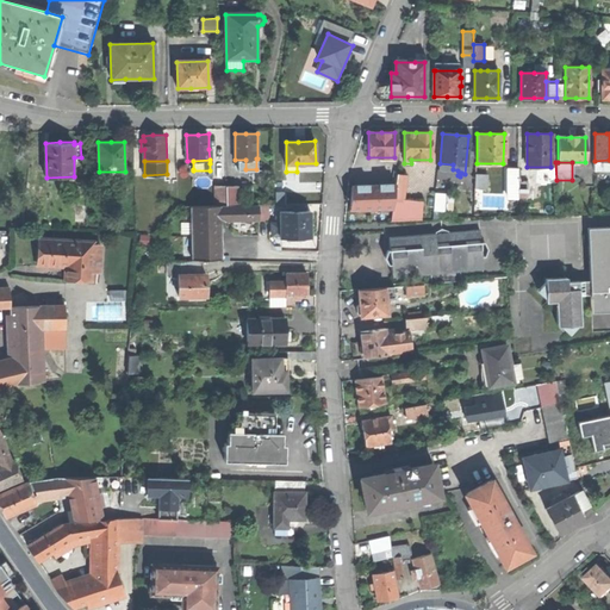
[(517,168),(506,168),(506,198),(517,198),(517,182),(517,168)]
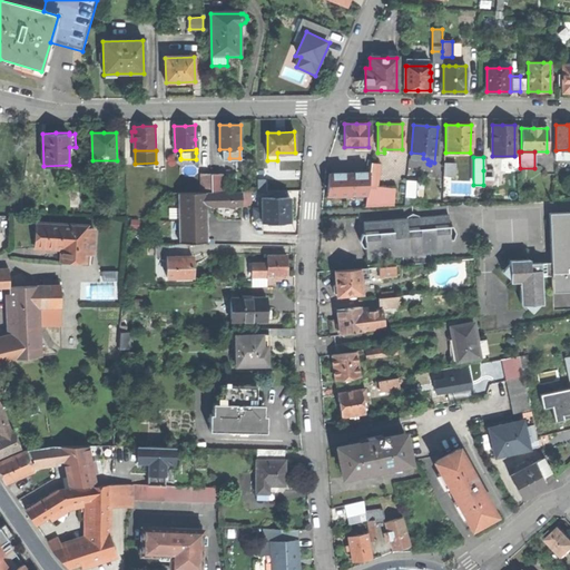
[(354,186),(367,187),(371,163),(357,161),(354,186)]
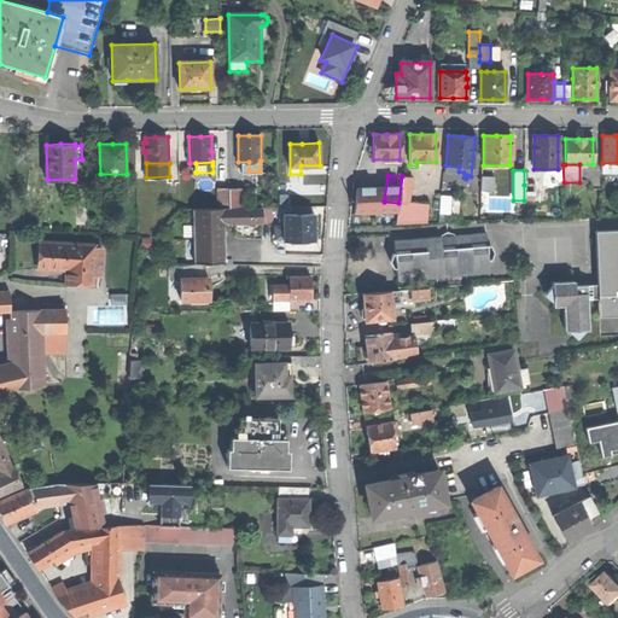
[(398,203),(407,204),(408,203),(410,178),(402,176),(398,203)]
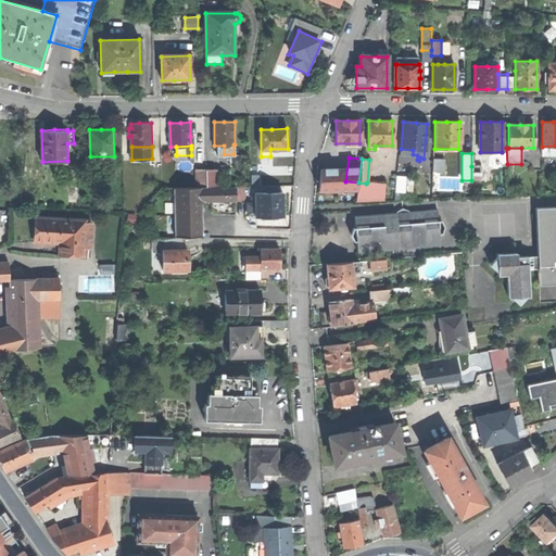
[(434,171),(445,171),(445,159),(434,159),(434,171)]
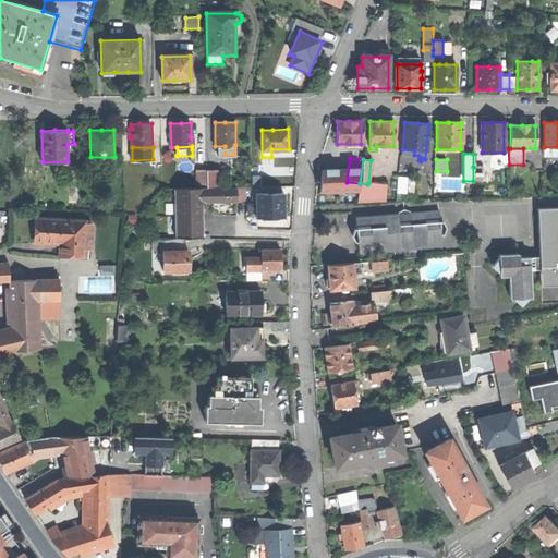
[(490,167),(473,167),(473,181),(490,181),(490,167)]
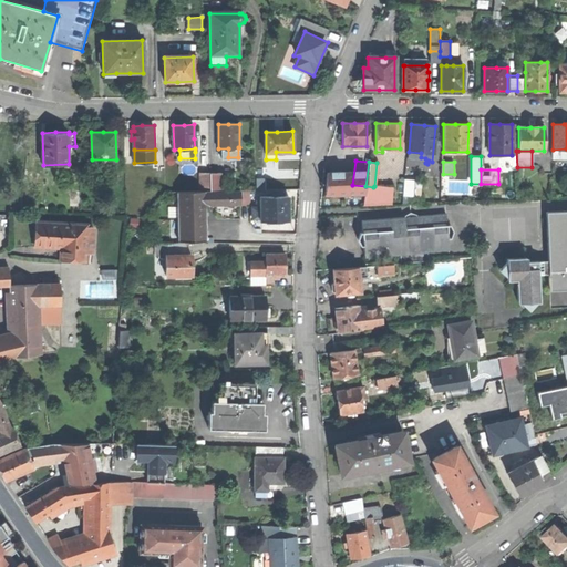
[(200,172),(202,191),(205,191),(210,191),(210,172),(200,172)]
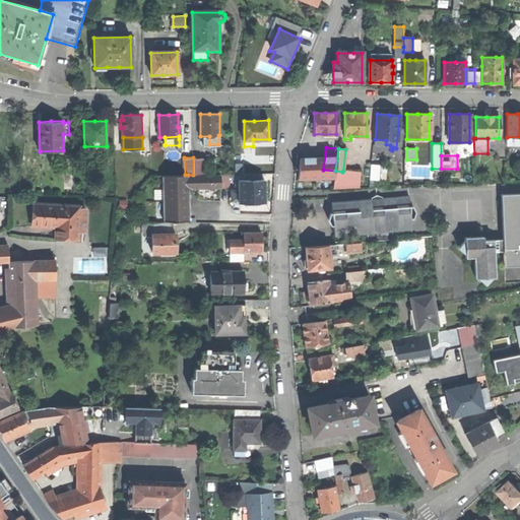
[(203,157),(193,157),(193,175),(203,175),(203,157)]
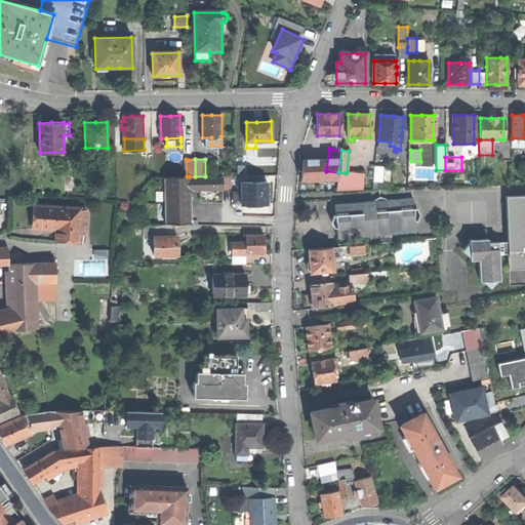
[(374,180),(390,182),(391,168),(375,167),(374,180)]
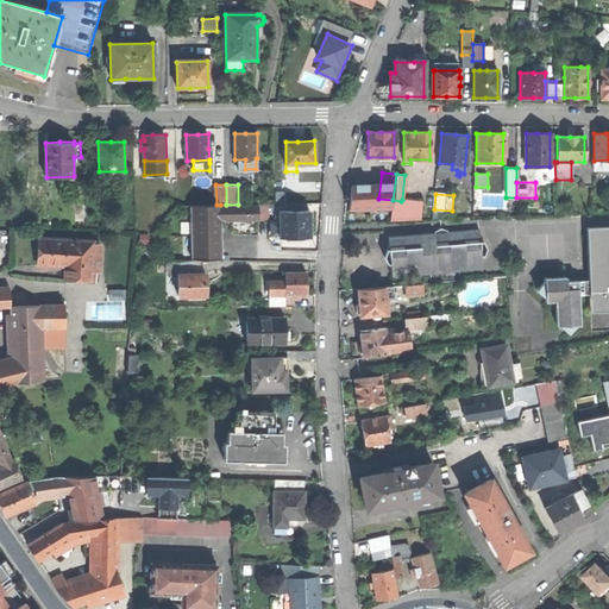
[(421,201),(402,200),(401,201),(393,200),(389,221),(420,220),(421,201)]
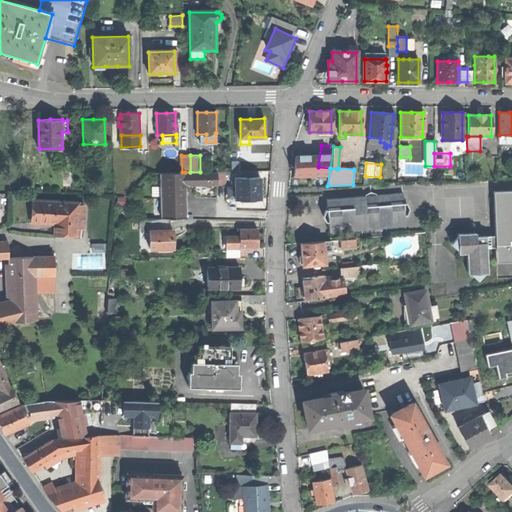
[(217,171),(217,173),(217,184),(226,184),(226,171),(217,171)]
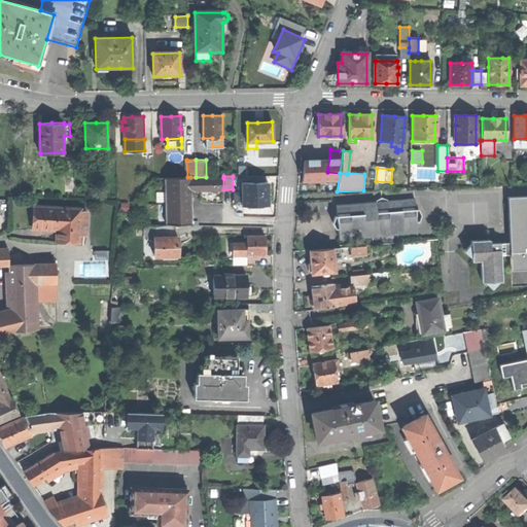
[(157,224),(191,223),(191,190),(190,179),(190,177),(187,177),(156,178),(156,180),(156,191),(157,224)]
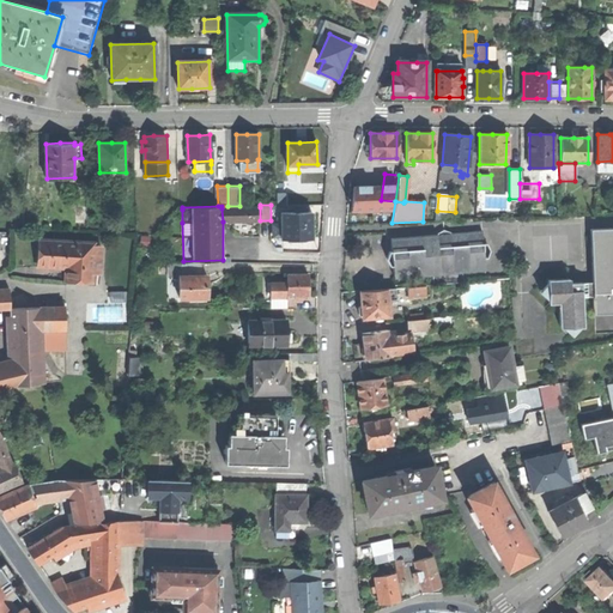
[(260,207),(222,208),(223,222),(260,220),(260,207)]
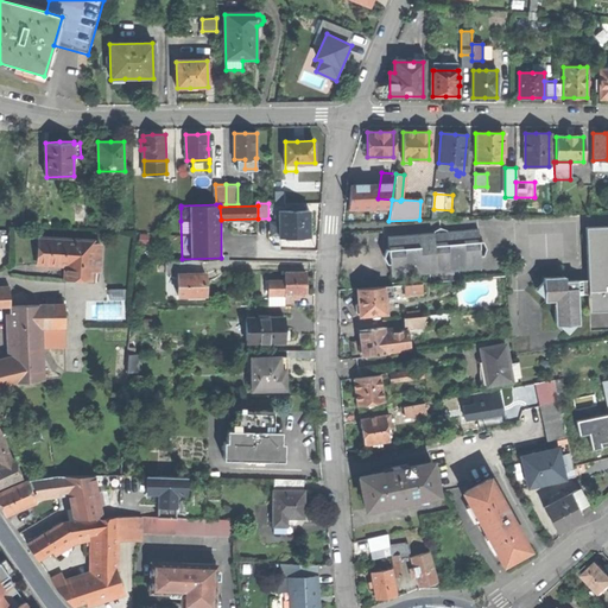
[(309,210),(279,211),(280,236),(310,236),(310,223),(309,210)]
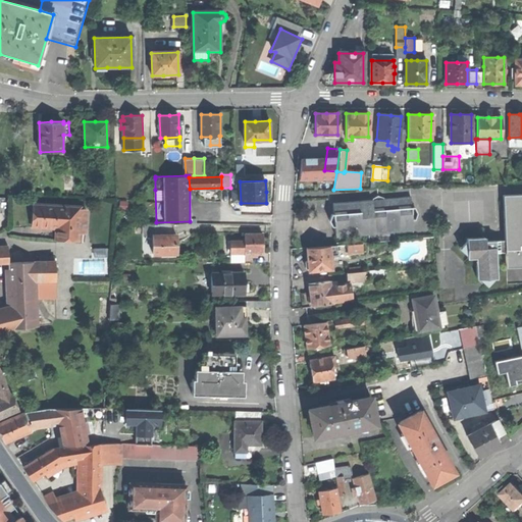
[(140,192),(144,196),(148,192),(144,188),(140,192)]
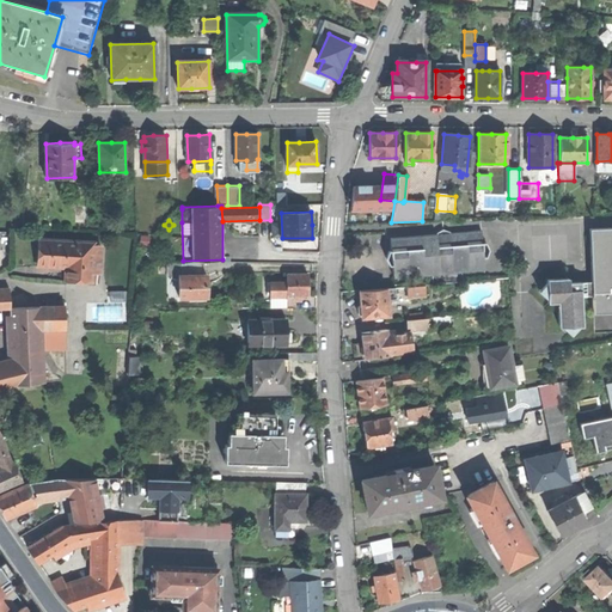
[(592,313),(611,312),(611,227),(589,228),(591,280),(592,295),(592,313)]
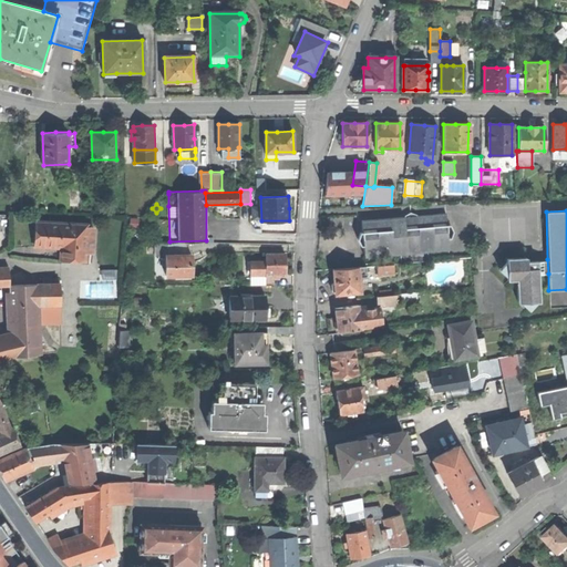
[(364,246),(366,257),(401,254),(402,264),(429,261),(428,251),(451,250),(450,238),(449,225),(447,213),(416,215),(416,216),(412,214),(406,217),(405,216),(362,219),(363,232),(364,246)]
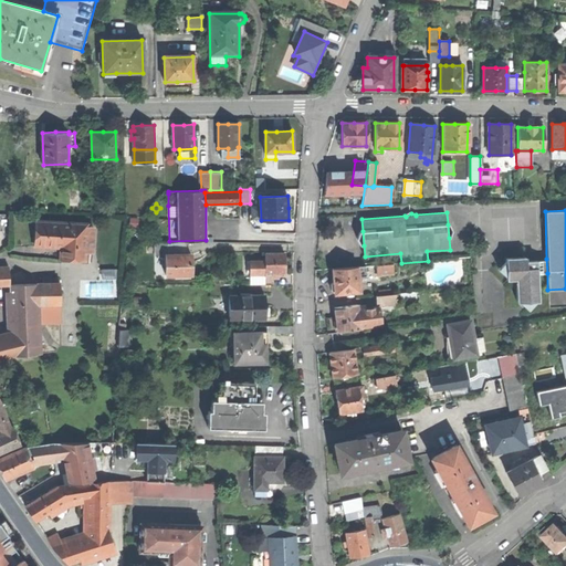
[(86,223),(35,221),(35,233),(35,245),(61,247),(61,259),(85,260),(85,251),(86,227),(86,223)]
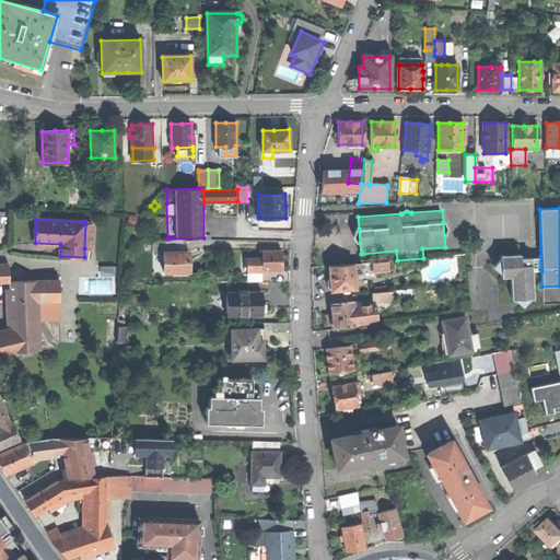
[(154,253),(165,253),(165,252),(172,252),(172,248),(172,240),(154,238),(154,253)]
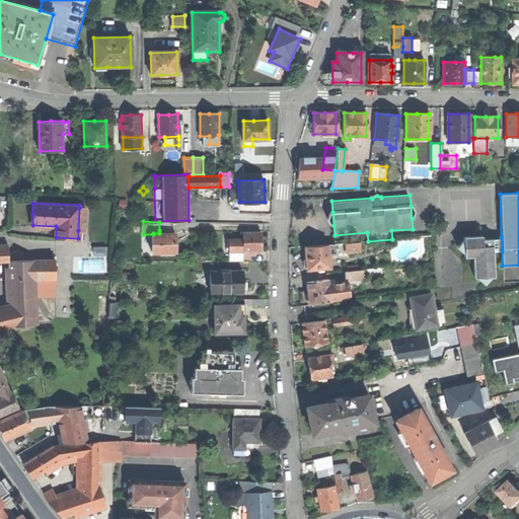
[(172,222),(159,222),(159,230),(164,230),(172,230),(172,222)]
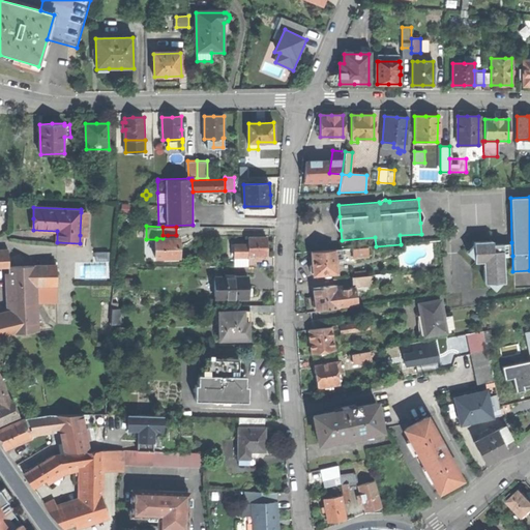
[(267,237),(248,237),(248,242),(248,258),(248,260),(252,260),(252,257),(267,257),(267,247),(267,237)]
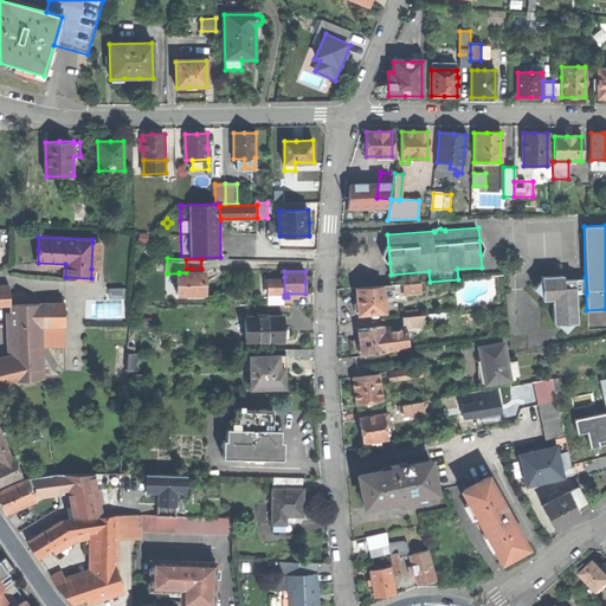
[(186,272),(179,272),(179,274),(178,294),(187,294),(205,294),(205,279),(205,274),(192,274),(186,272)]
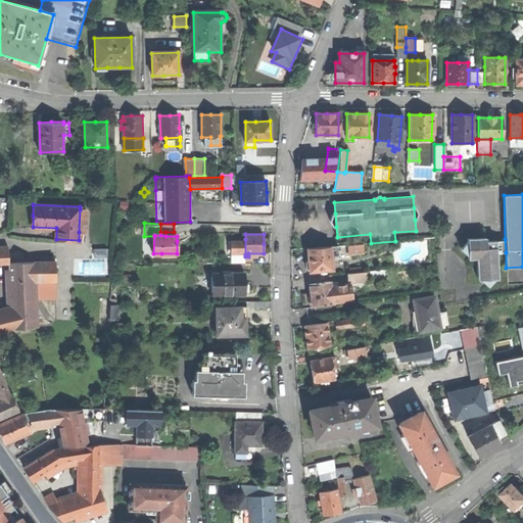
[(495,252),(506,252),(505,239),(485,240),(485,236),(467,237),(467,240),(460,247),(468,254),(468,257),(476,256),(477,279),(480,279),(487,285),(493,278),(496,278),(495,252)]
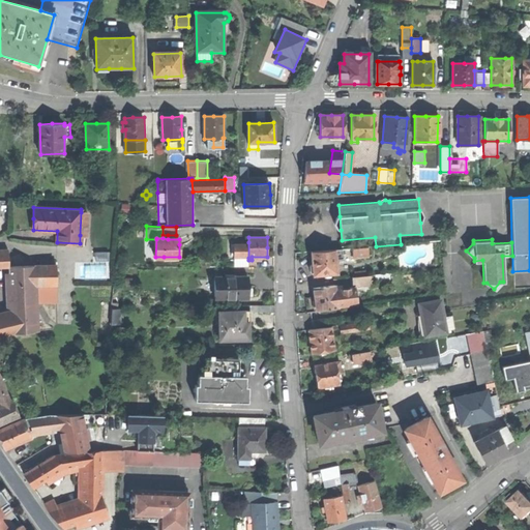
[(234,258),(248,258),(248,242),(234,243),(234,258)]
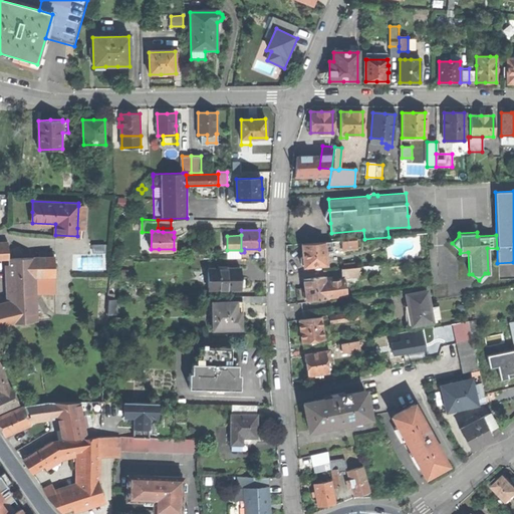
[(341,241),(342,250),(357,248),(356,239),(341,241)]
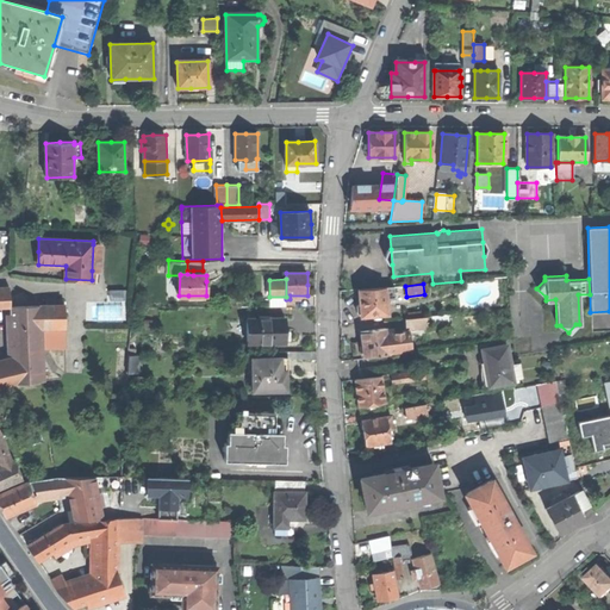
[(10,288),(0,287),(0,313),(11,313),(11,306),(10,288)]
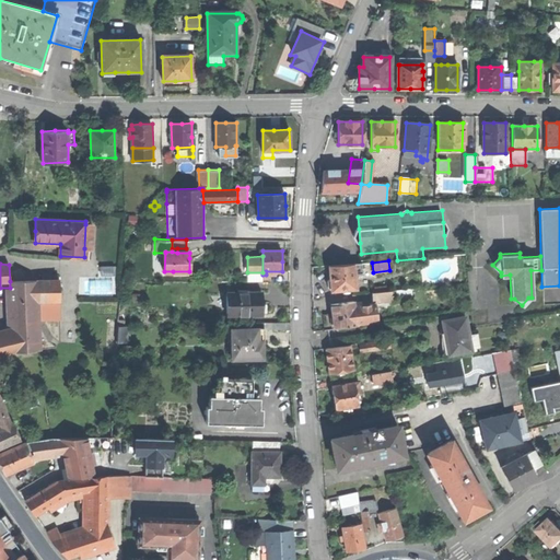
[(354,275),(354,264),(329,266),(329,275),(330,279),(328,282),(328,288),(331,289),(331,291),(357,289),(354,275)]
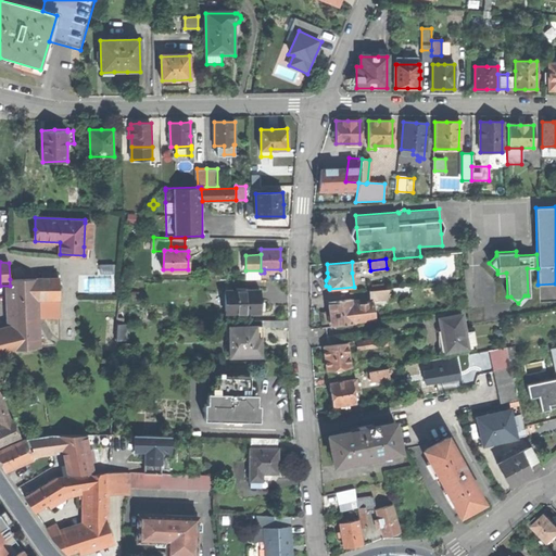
[(88,278),(88,291),(114,291),(114,264),(101,264),(101,277),(88,278)]
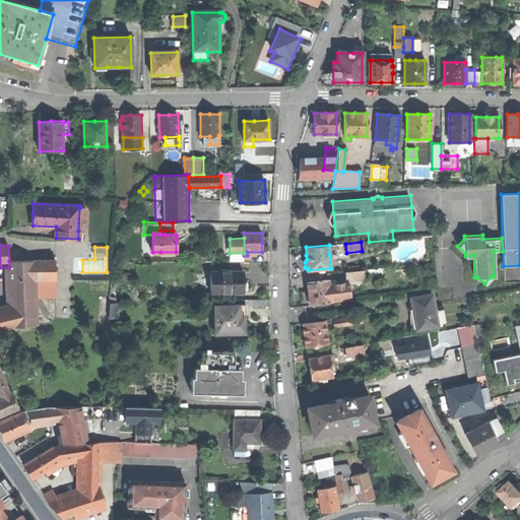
[(55,260),(35,261),(36,279),(56,278),(55,260)]
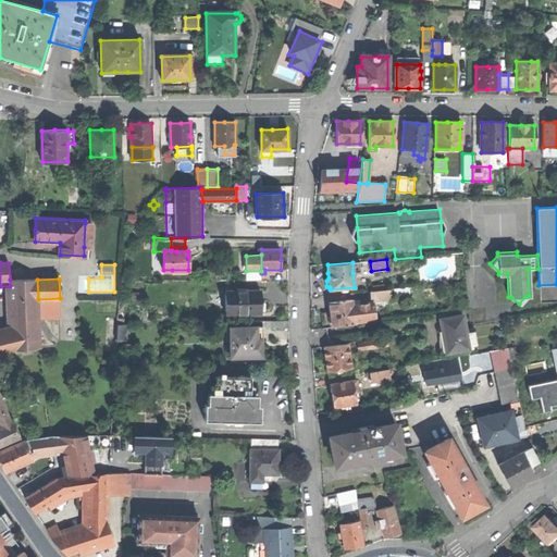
[(37,280),(10,280),(10,286),(11,330),(12,350),(39,347),(38,299),(37,280)]
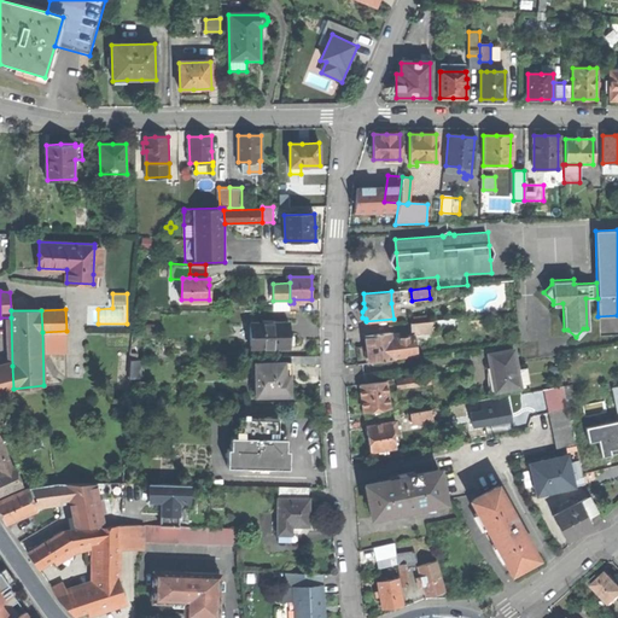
[(250,324),(251,348),(290,348),(290,336),(290,324),(250,324)]
